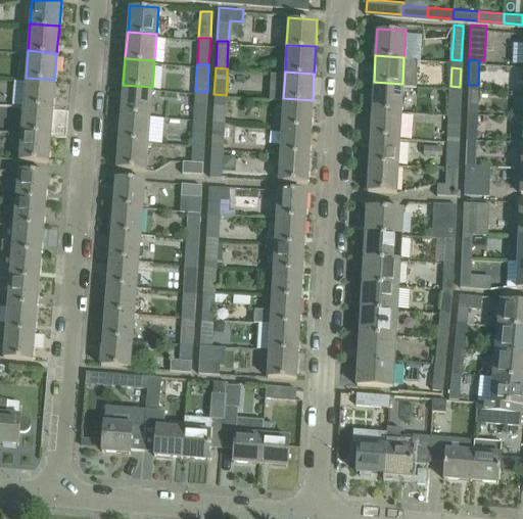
[(281,76),(262,75),(262,90),(281,91),(281,76)]
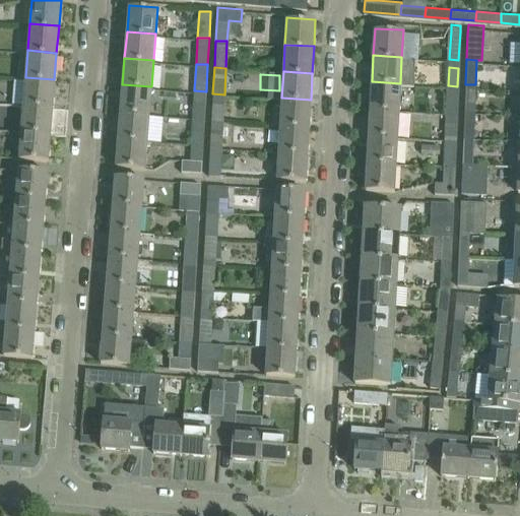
[(52,106),(54,79),(25,77),(23,104),(52,106)]
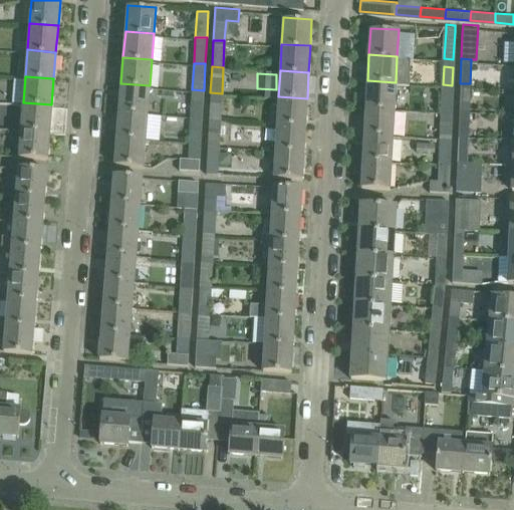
[(394,108),(396,82),(367,80),(365,106),(394,108)]
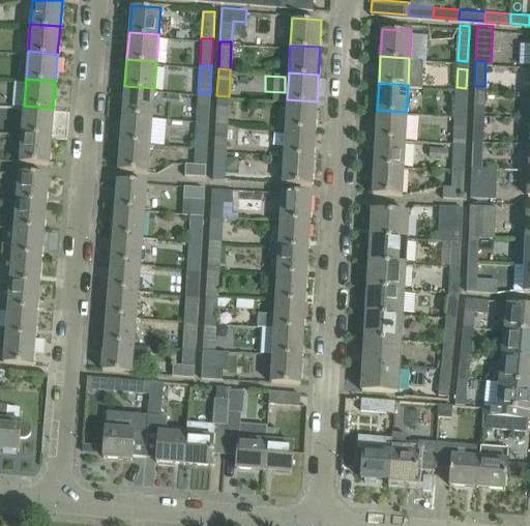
[(152,116),(154,88),(124,86),(122,113),(152,116)]
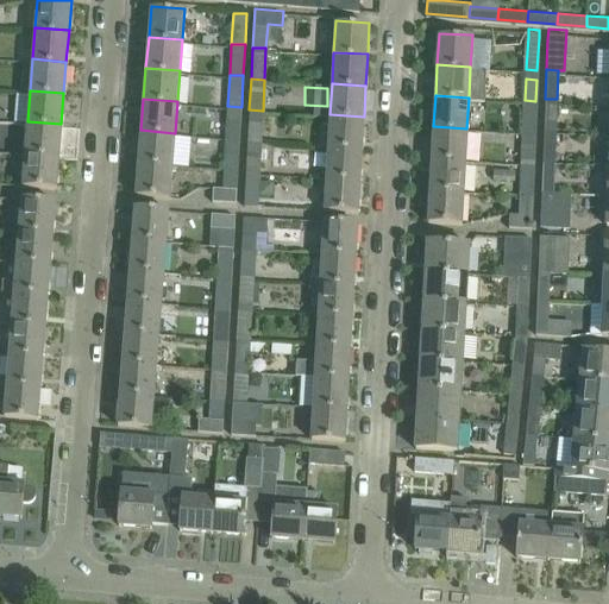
[(556,129),(557,99),(545,99),(544,129),(556,129)]
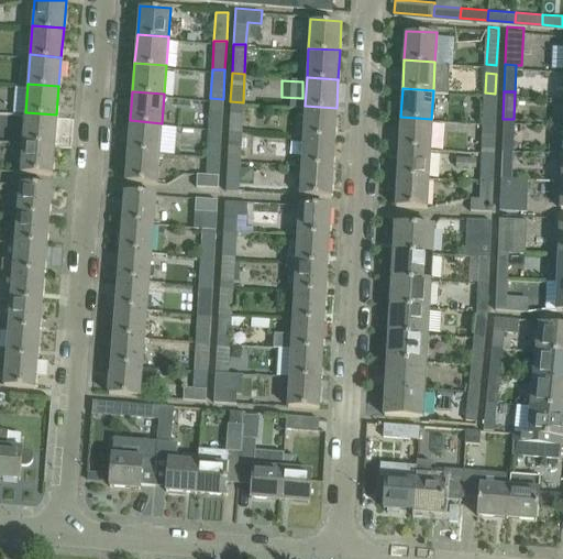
[(221,128),(223,99),(210,98),(209,127),(221,128)]
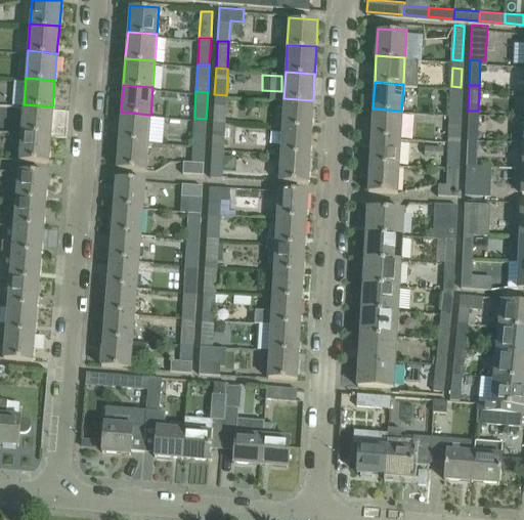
[(224,122),(226,95),(214,94),(213,121),(224,122)]
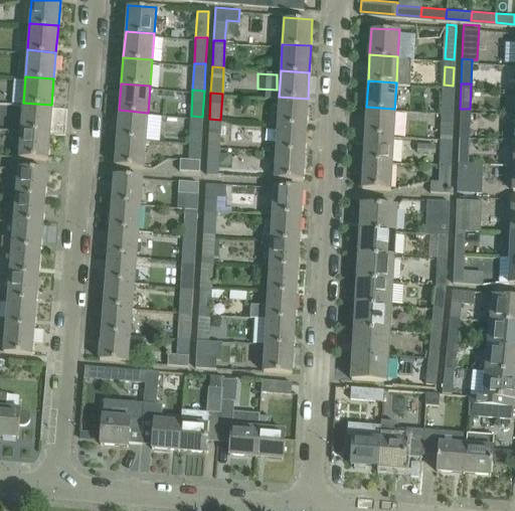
[(444,94),(443,112),(452,112),(453,94),(444,94)]
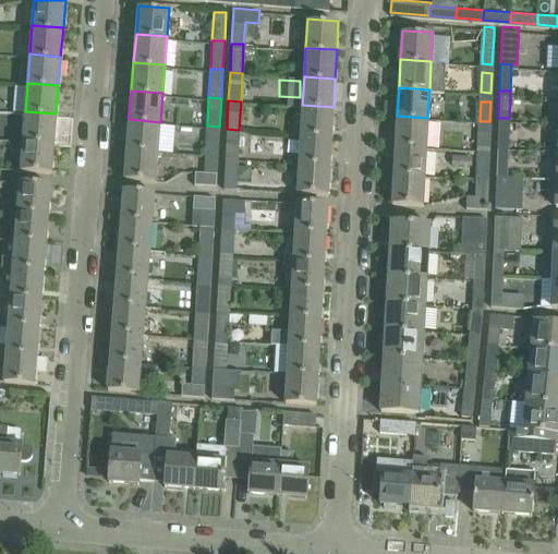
[(331,135),(334,107),(302,105),(301,133),(331,135)]
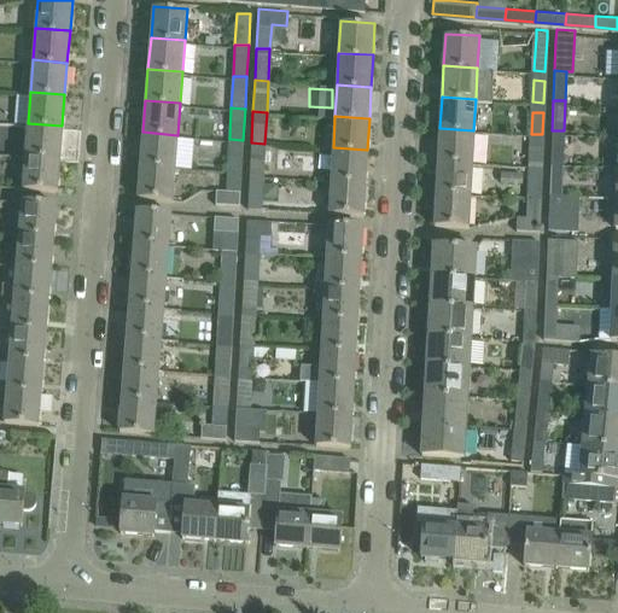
[(59,157),(62,126),(28,123),(25,155),(59,157)]
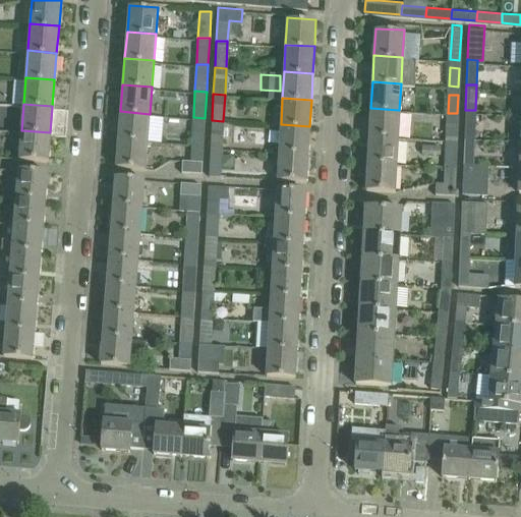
[(398,136),(399,110),(370,108),(369,134),(398,136)]
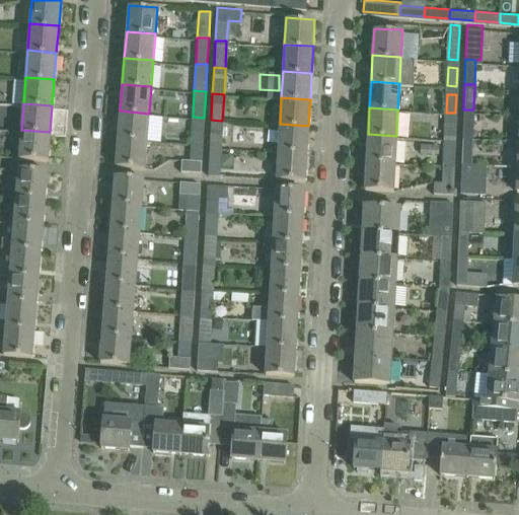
[(472,135),(473,109),(463,109),(462,135),(472,135)]
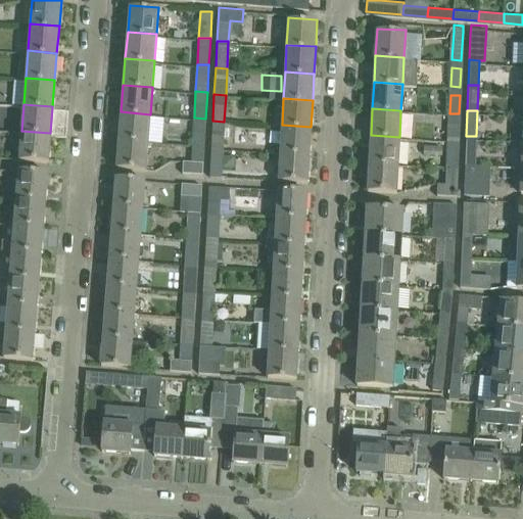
[(148,141),(150,114),(121,111),(119,139),(148,141)]
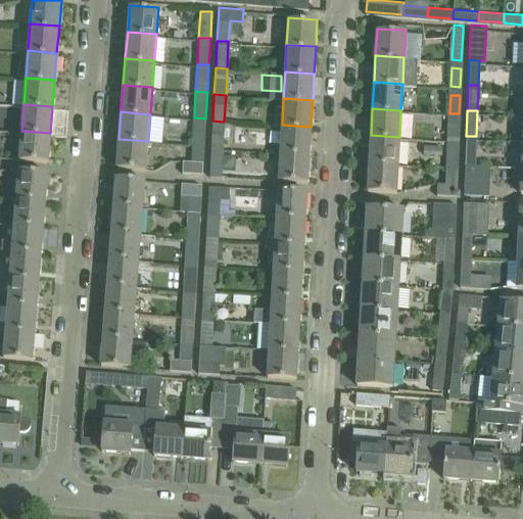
[(203,145),(205,119),(194,118),(192,144),(203,145)]
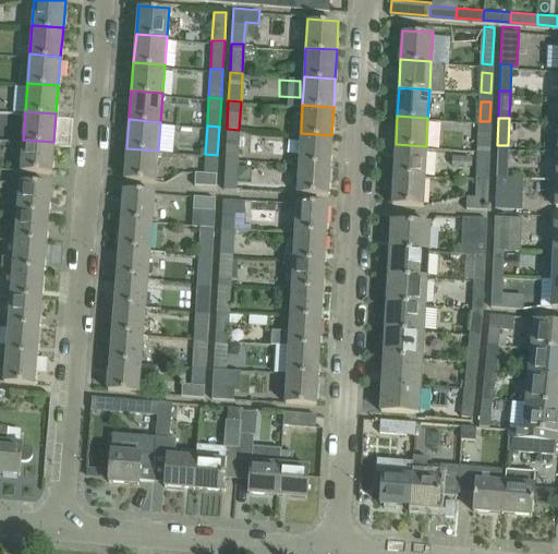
[(238,158),(239,130),(227,129),(225,158),(238,158)]
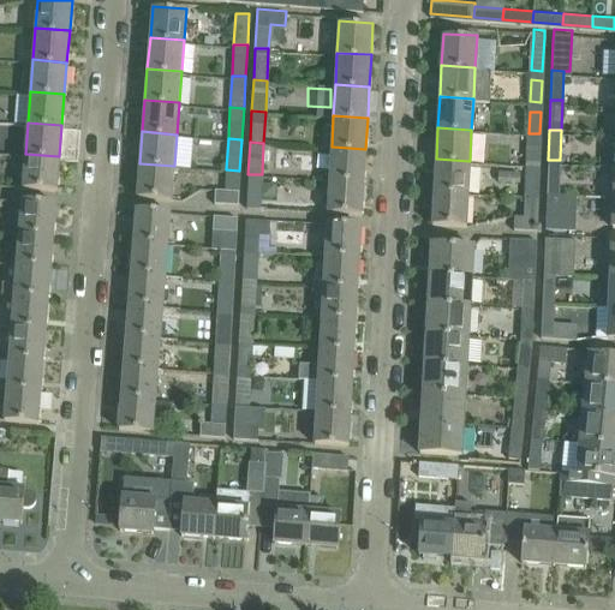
[(527,143),(527,165),(538,165),(538,143),(527,143)]
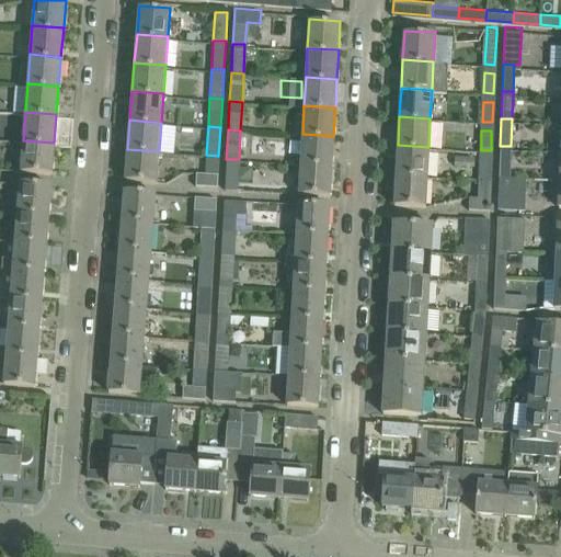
[(332,165),(333,136),(302,134),(300,162),(332,165)]
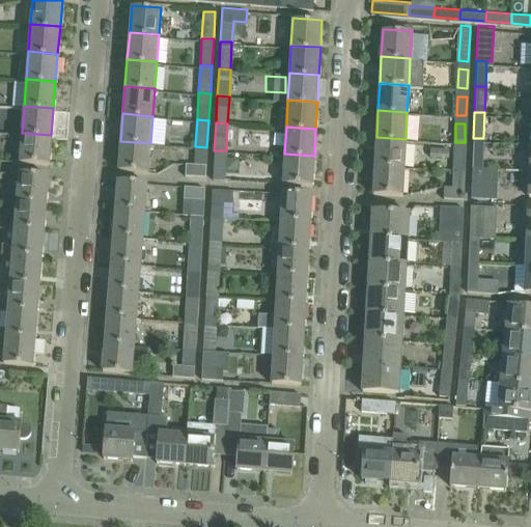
[(49,162),(51,135),(22,133),(20,160),(49,162)]
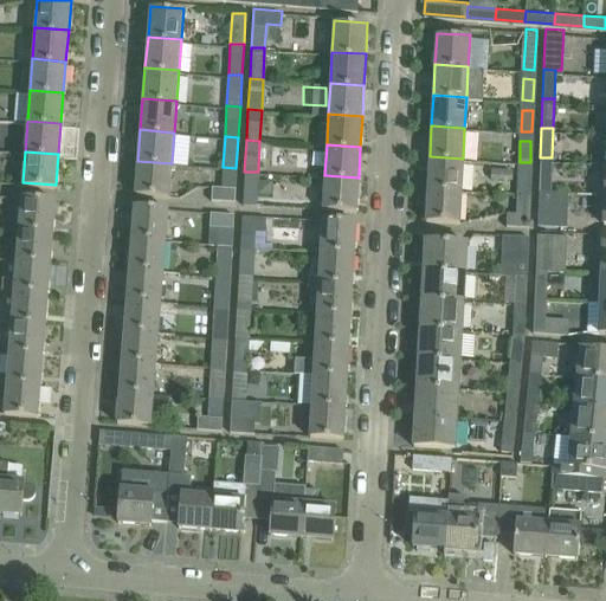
[(461,189),(463,159),(430,156),(427,188),(461,189)]
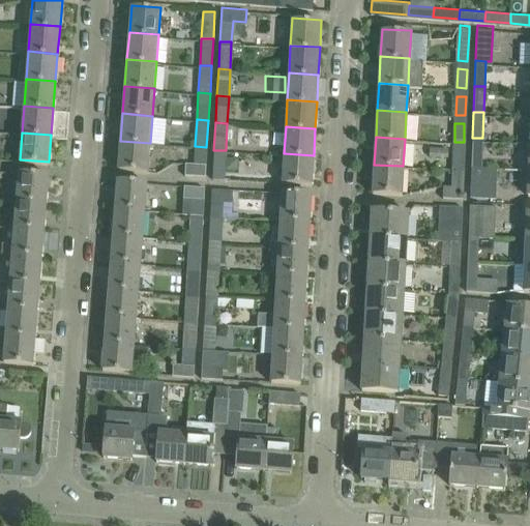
[(481,164),(482,138),(472,138),(471,164),(481,164)]
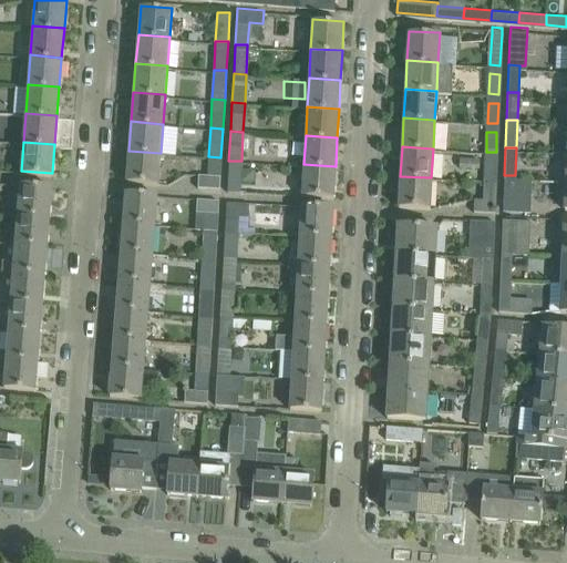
[(157,182),(160,160),(161,153),(129,151),(126,180),(157,182)]
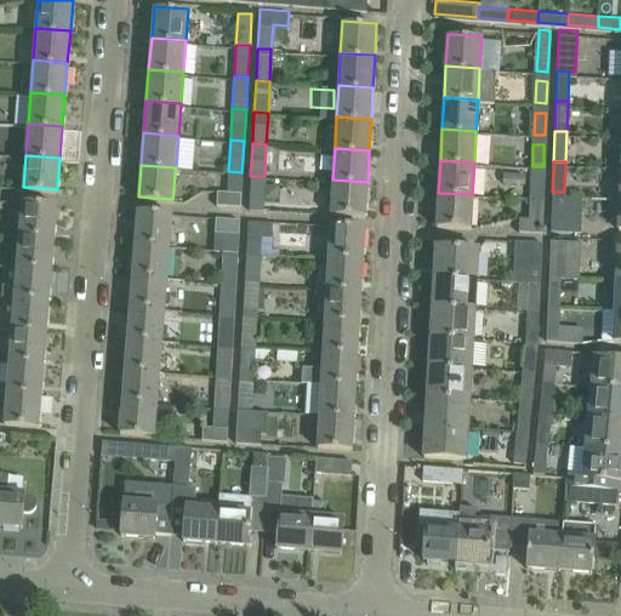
[(541,199),(542,166),(531,166),(530,198),(541,199)]
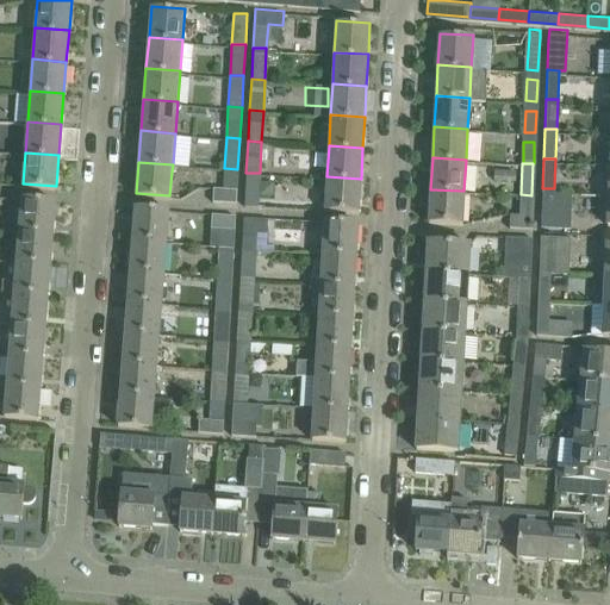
[(236,200),(237,169),(224,168),(223,186),(213,186),(212,199),(236,200)]
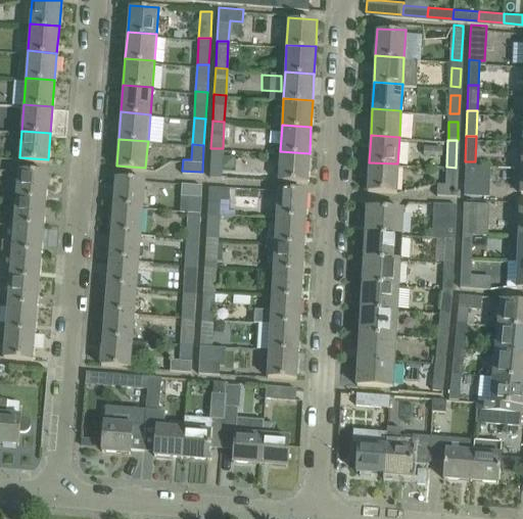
[(221,175),(223,148),(210,148),(209,175),(221,175)]
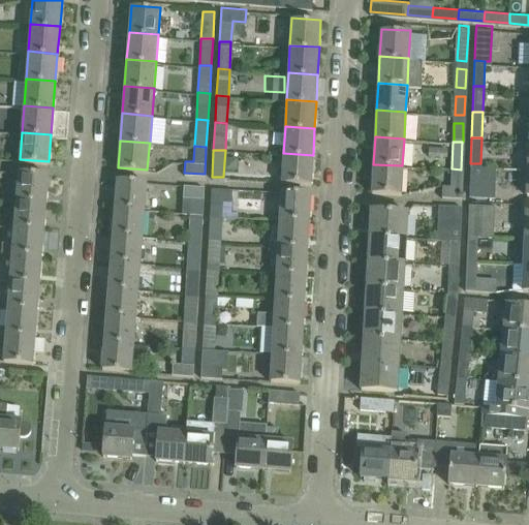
[(311,182),(313,155),(283,153),(282,181),(311,182)]
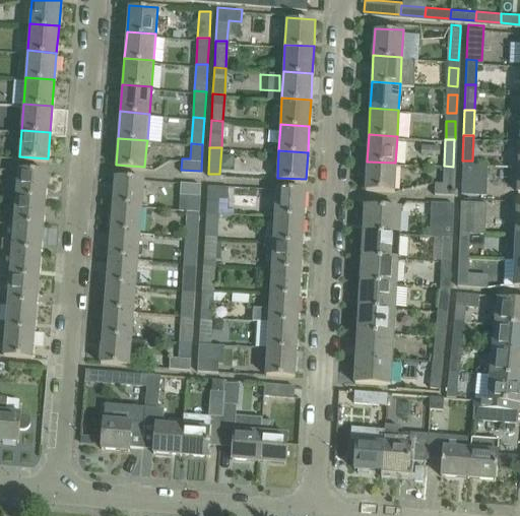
[(489,162),(472,160),(462,160),(461,190),(488,191),(489,162)]
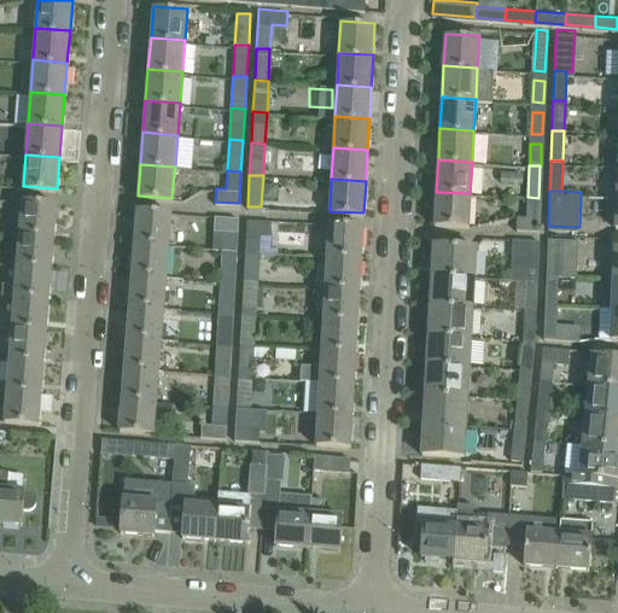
[(468,225),(470,193),(436,192),(435,223),(468,225)]
